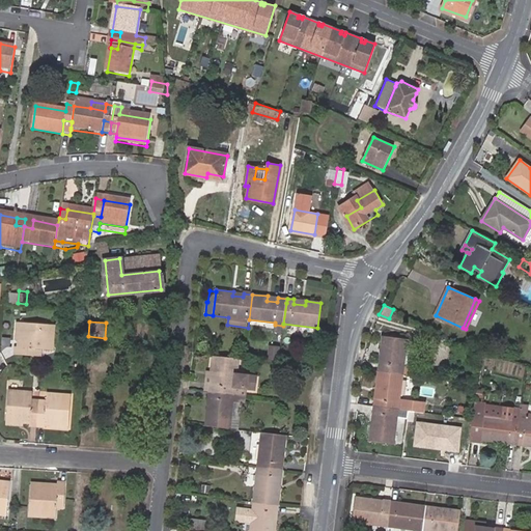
[(20,323),(18,340),(18,346),(15,345),(15,354),(40,356),(42,348),(53,350),(55,325),(20,323)]
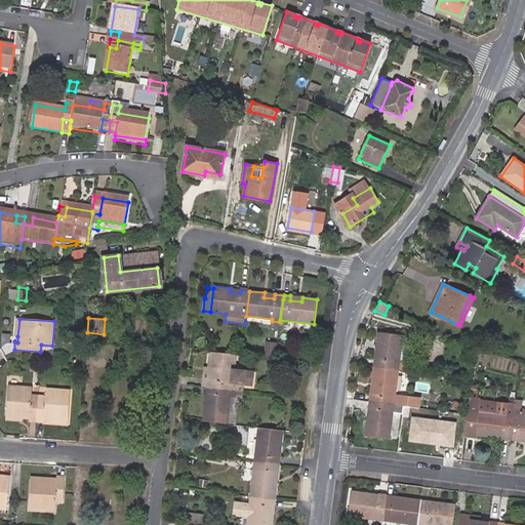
[(399,370),(403,370),(404,363),(408,363),(410,353),(407,352),(408,342),(402,341),(403,335),(377,332),(376,348),(379,348),(376,367),(399,370)]
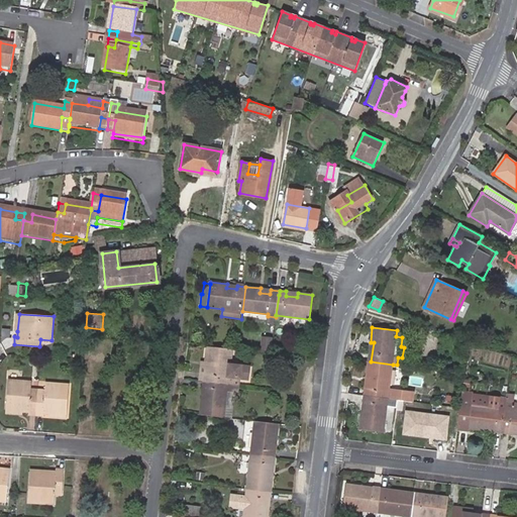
[(261,352),(271,354),(273,338),(263,337),(261,352)]
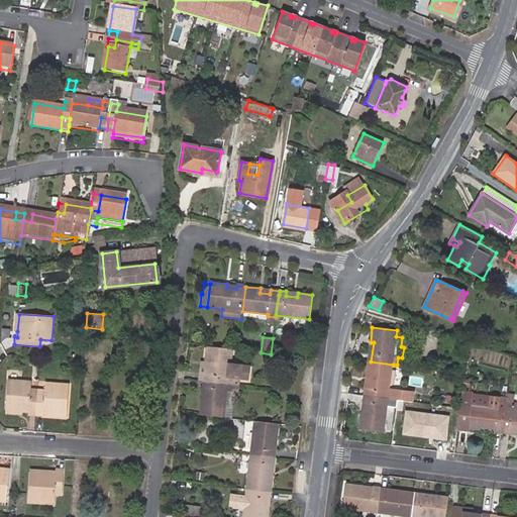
[(444,339),(442,346),(455,350),(458,344),(444,339)]
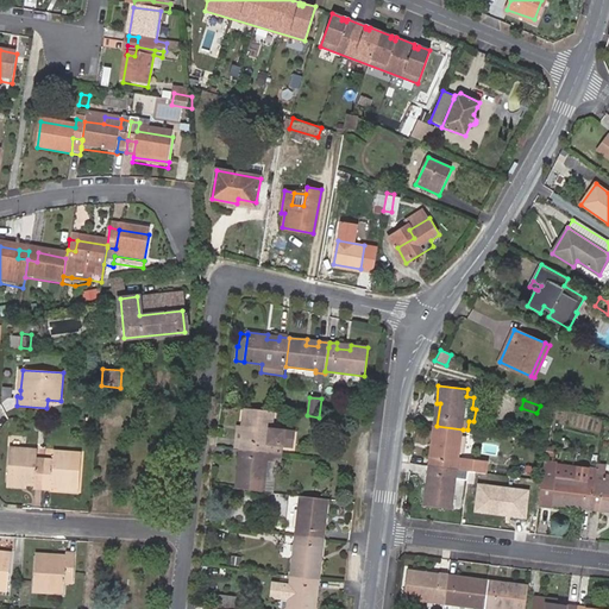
[(271,429),(274,412),(244,408),(242,426),(244,427),(243,440),(240,439),(239,449),(244,449),(281,453),(282,445),(293,446),(295,432),(271,429)]
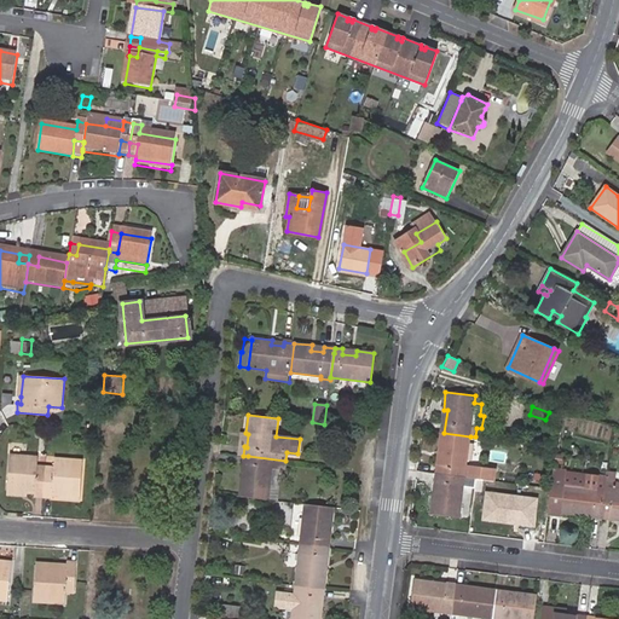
[(467,478),(495,481),(496,470),(470,467),(470,469),(467,468),(470,437),(444,433),(440,432),(438,450),(441,451),(439,474),(467,478)]
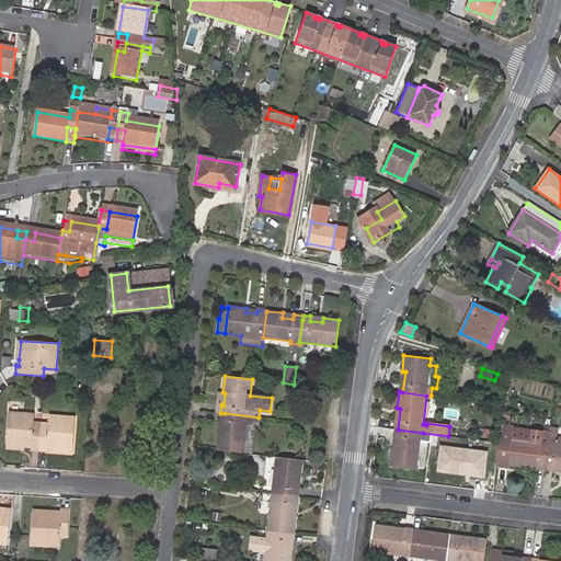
[(31,450),(39,450),(42,423),(34,422),(34,413),(10,412),(8,445),(25,446),(32,447),(31,450)]
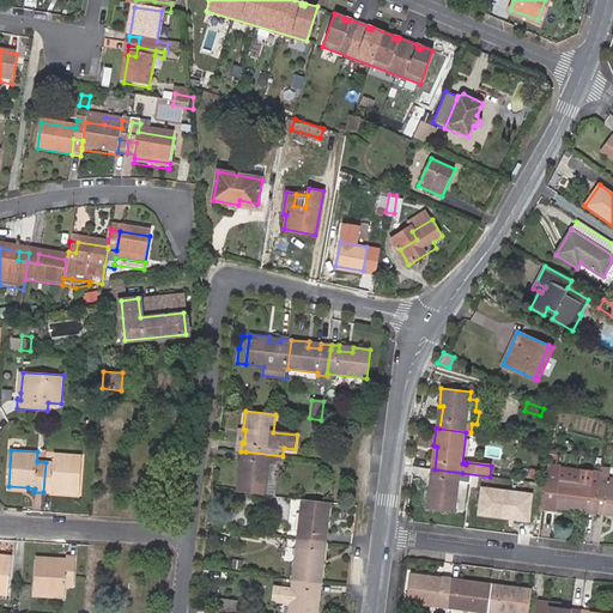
[(285,456),(283,456),(246,451),(243,473),(240,472),(237,492),(277,497),(280,466),(284,466),(285,456)]
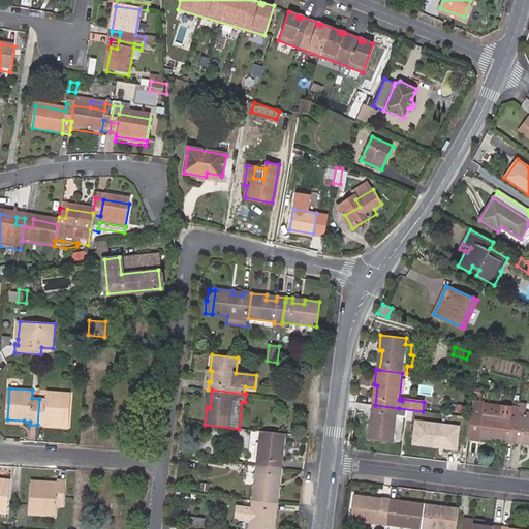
[(39,399),(37,425),(44,426),(45,423),(52,423),(68,424),(71,393),(47,391),(47,399),(39,399)]
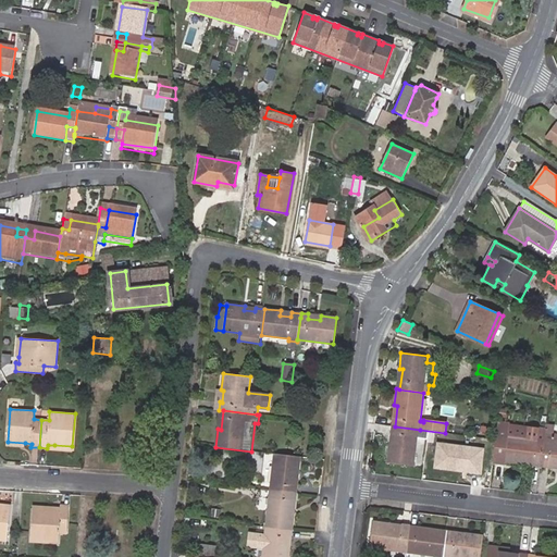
[(546,432),(547,423),(540,422),(540,423),(509,419),(509,418),(499,417),(494,460),(493,461),(504,462),(504,461),(521,463),(522,459),(542,462),(545,440),(546,432)]
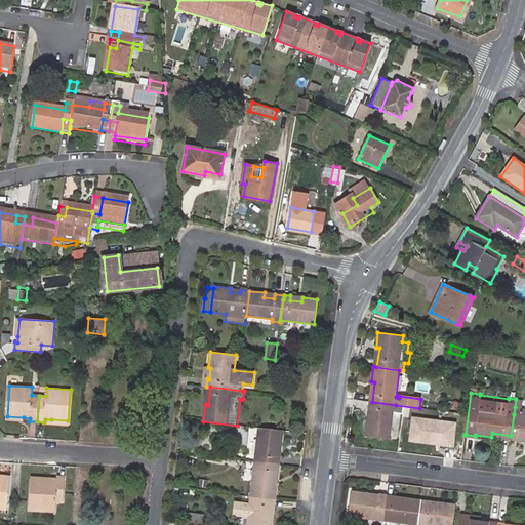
[(515,407),(522,408),(523,399),(516,398),(515,407)]
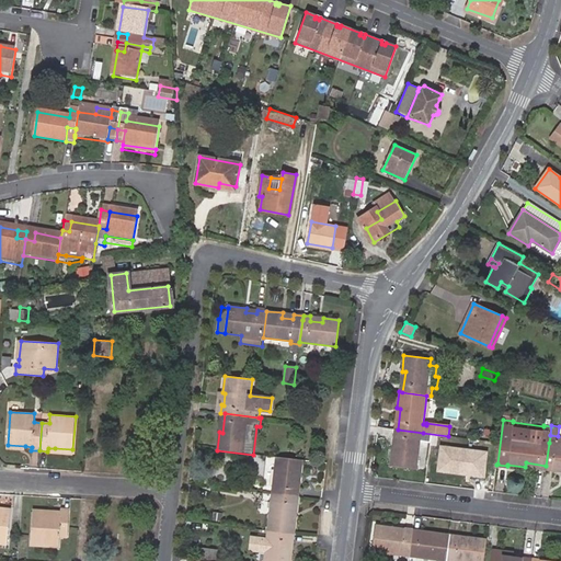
[(483,436),(494,437),(495,430),(484,428),(483,436)]
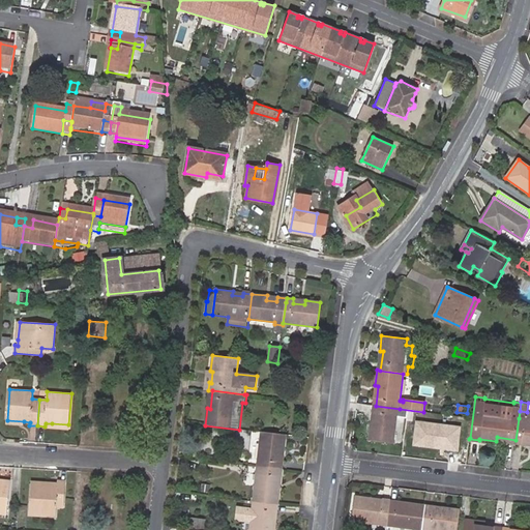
[(399,416),(400,409),(376,406),(374,424),(371,423),(369,440),(393,443),(396,416),(399,416)]
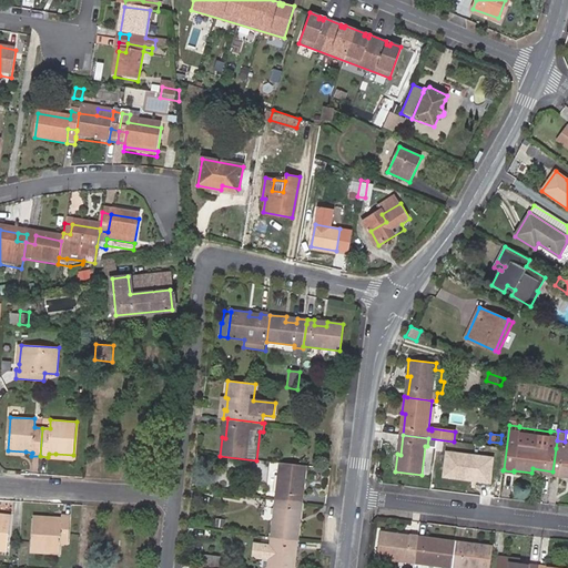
[(567,442),(565,442),(557,440),(556,448),(553,472),(567,473),(567,442)]
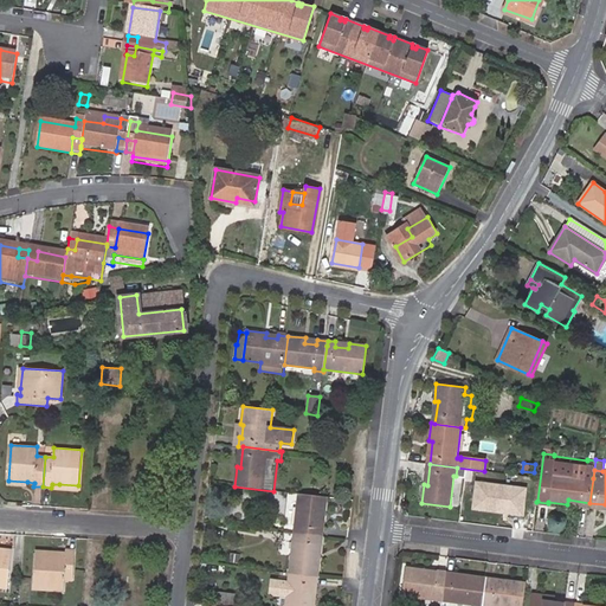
[(526,490),(475,483),(471,513),(521,519),(526,490)]
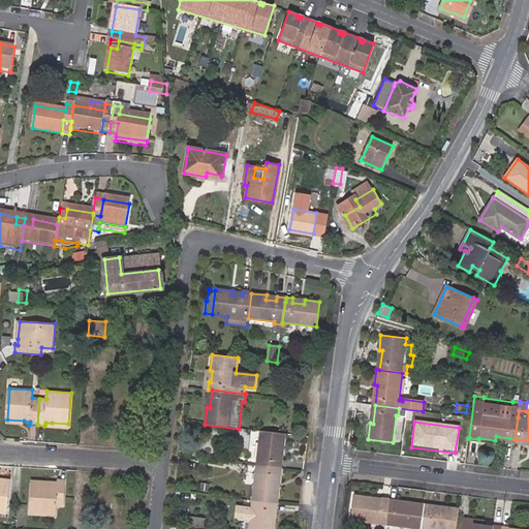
[(261,431),(256,466),(278,468),(280,450),(284,450),(286,434),(261,431)]
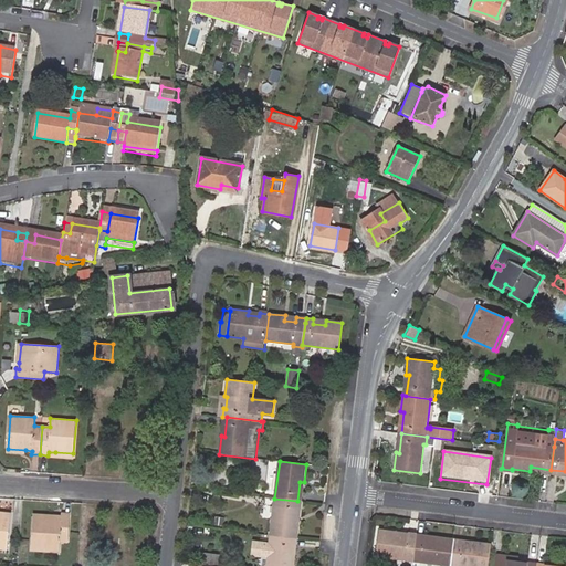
[(274,499),(271,536),(293,538),(297,538),(300,522),(295,522),(296,511),(301,511),(302,502),(297,501),(274,499)]
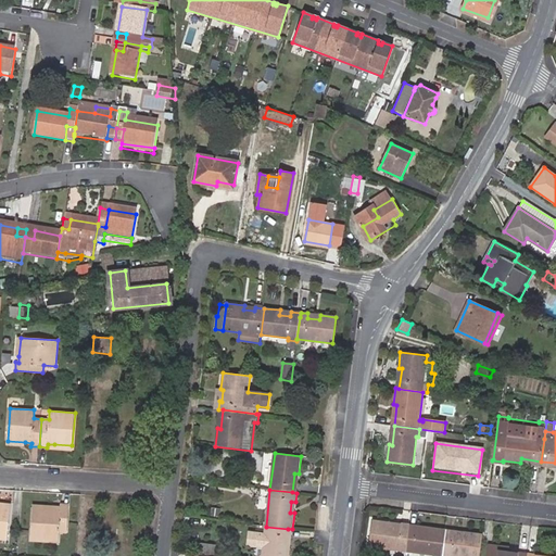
[(0,538),(7,540),(11,505),(0,503),(0,538)]
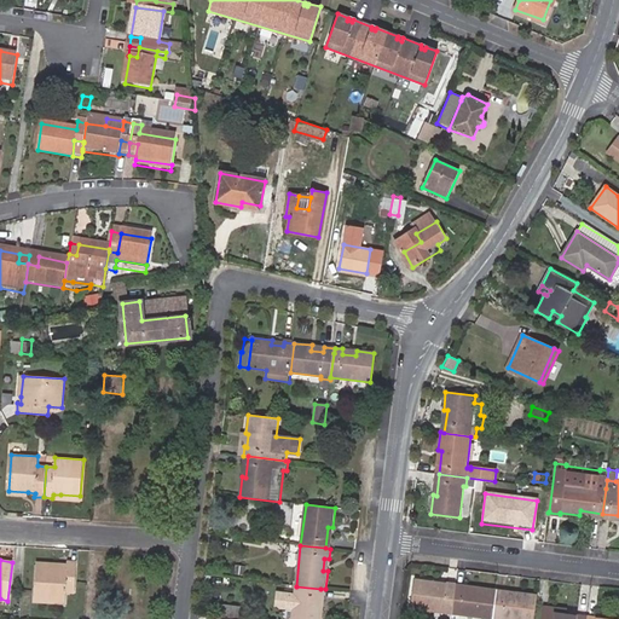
[(53,599),(65,600),(67,591),(74,591),(76,562),(68,561),(68,565),(36,562),(34,601),(53,602),(53,599)]
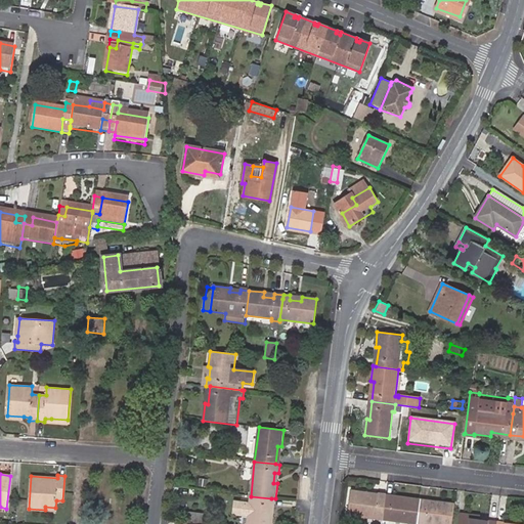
[(209,480),(200,479),(199,486),(208,487),(209,480)]
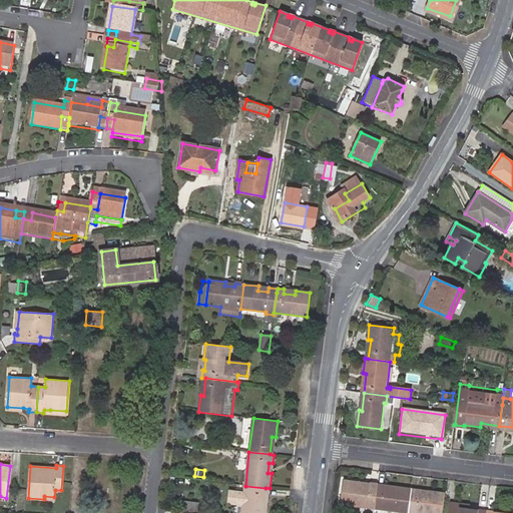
[(342,504),(375,508),(377,488),(378,484),(345,480),(342,504)]
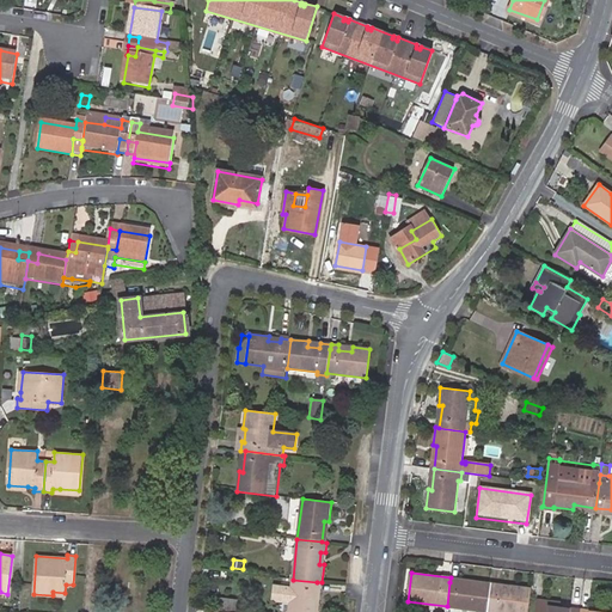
[(291,600),(288,611),(317,611),(319,604),(314,604),(317,582),(293,580),(292,587),(291,600)]
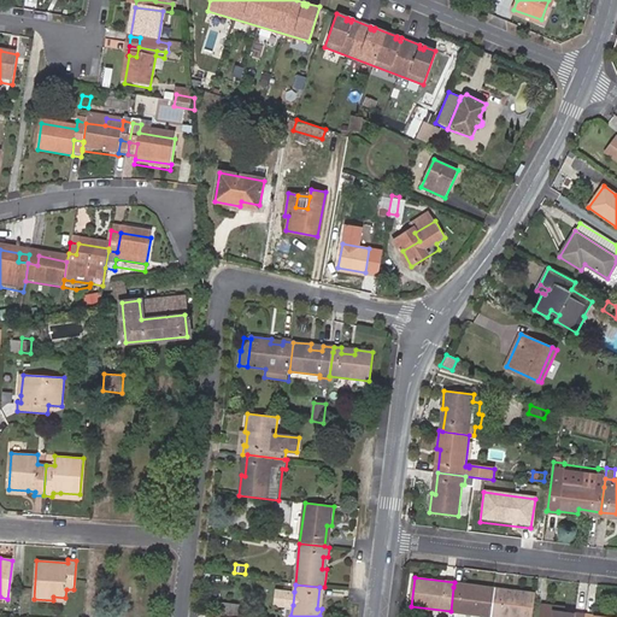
[(451,611),(491,616),(495,588),(472,585),(472,589),(453,587),(451,611)]
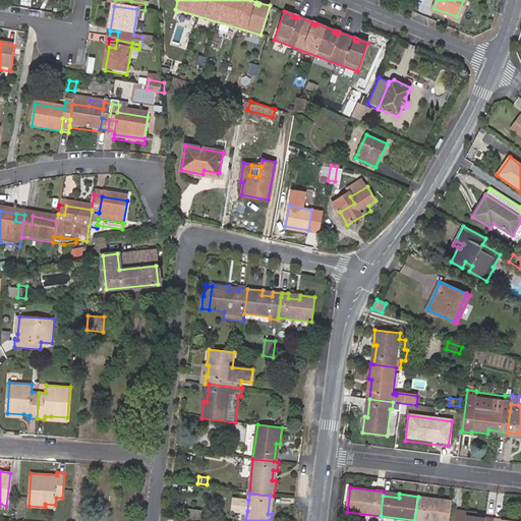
[(414,520),(415,520),(450,520),(453,501),(435,499),(433,502),(424,501),(425,498),(418,497),(414,520)]
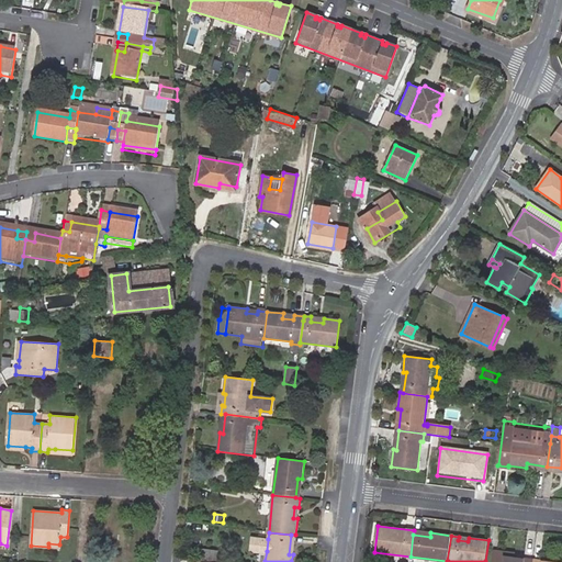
[(267,551),(268,539),(258,539),(257,550),(267,551)]
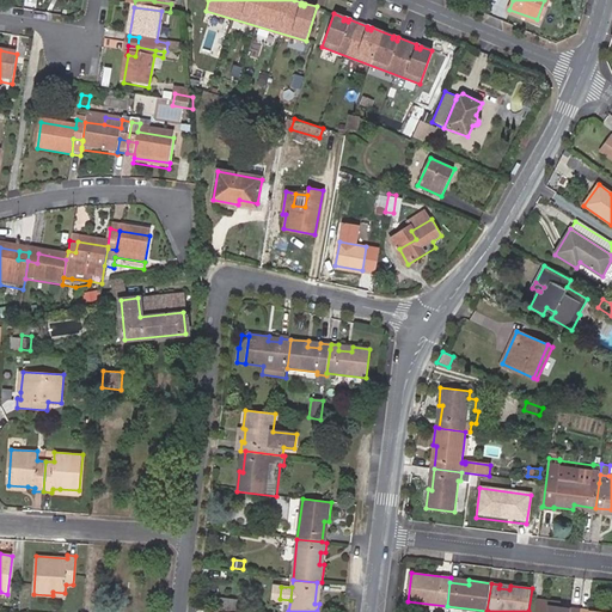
[(238,611),(240,600),(220,598),(219,610),(236,611),(238,611)]
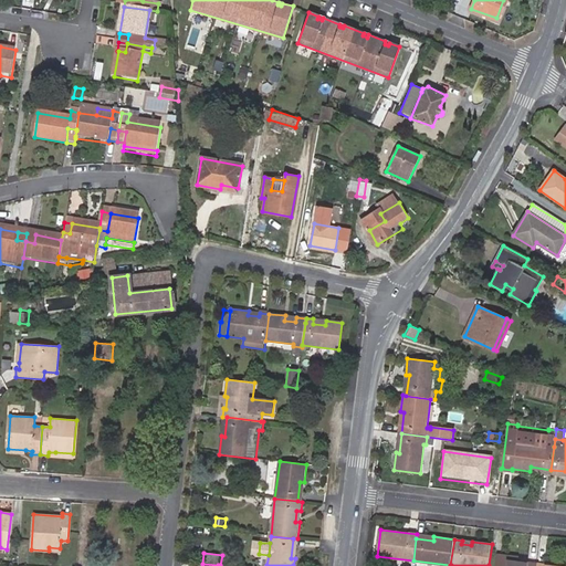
[(536,565),(536,564),(528,563),(527,565),(517,565),(519,561),(507,559),(507,556),(498,554),(495,565),(536,565)]
